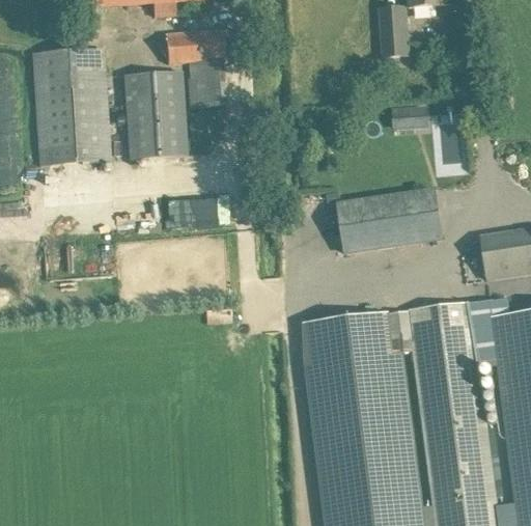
[(95,0),(95,5),(152,2),(152,15),(175,14),(175,0),(95,0)]
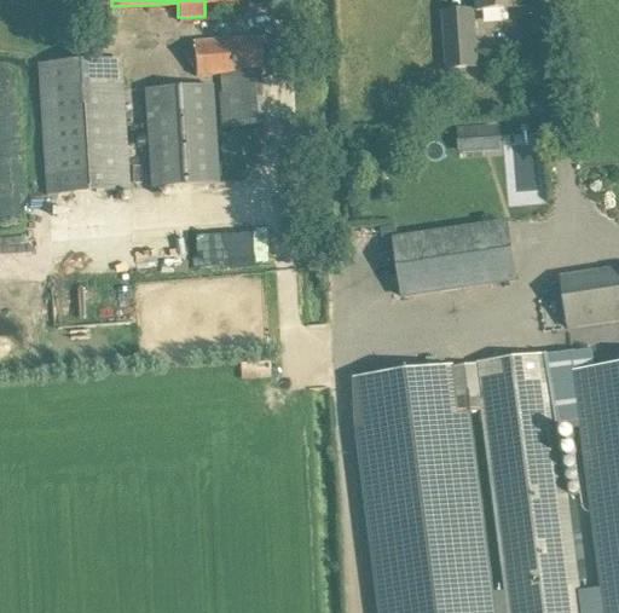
[(447,64),(475,63),(472,5),(444,7),(447,64)]
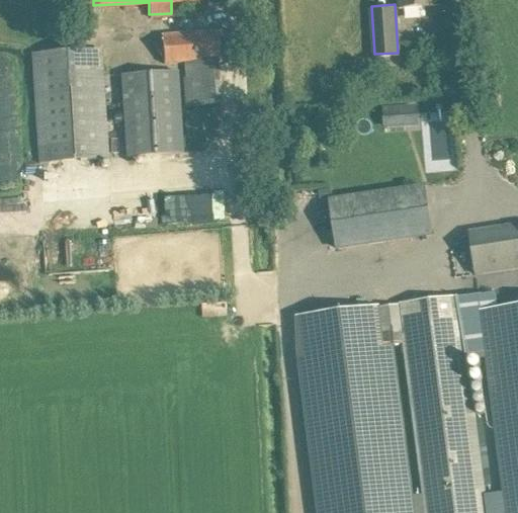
[(217,56),(233,55),(232,26),(161,31),(164,61),(183,59),(185,73),(181,74),(184,102),(221,99),(217,56)]
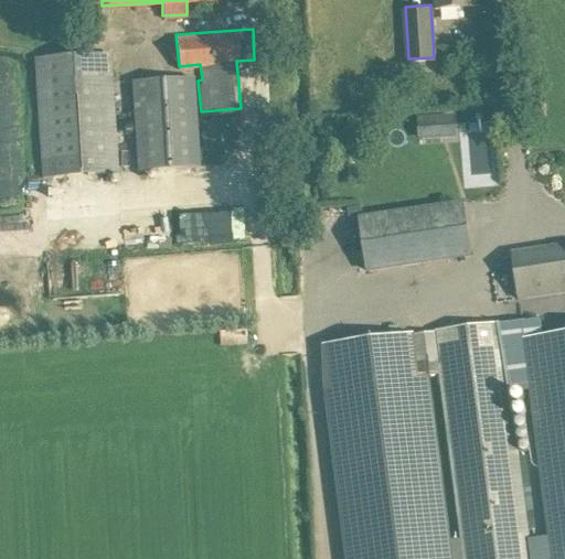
[(490,33),(476,34),(471,40),(472,54),(491,52),(490,33)]
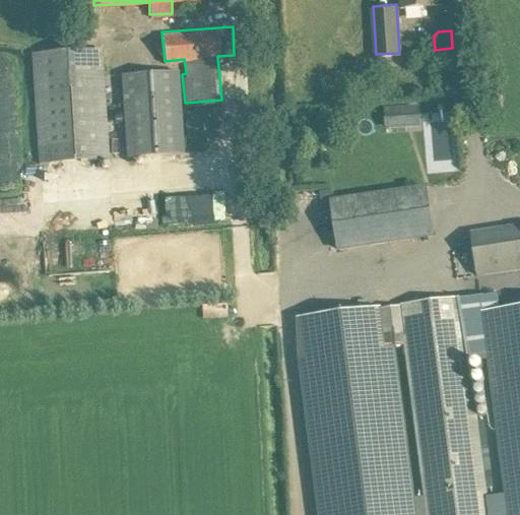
[(33,54),(40,162),(108,157),(102,50),(33,54)]
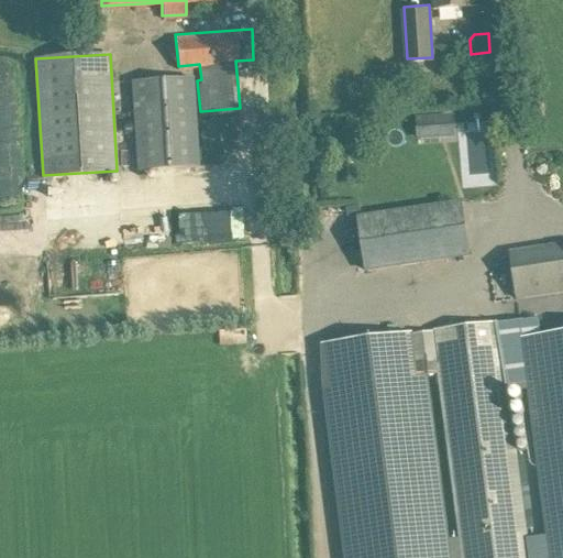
[(198,162),(194,72),(130,77),(136,166),(198,162)]
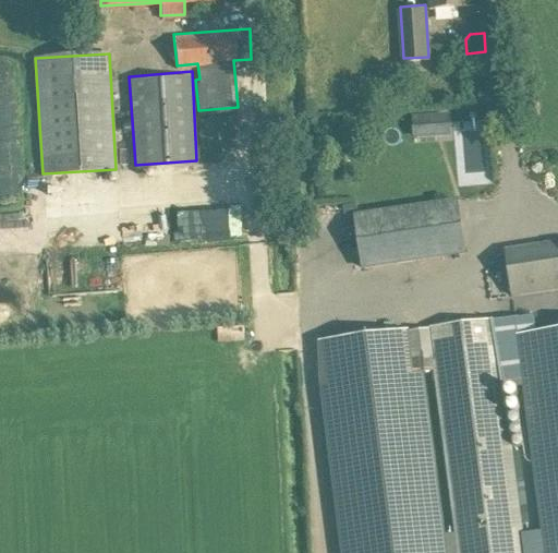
[(414,113),(415,131),(433,130),(435,125),(434,112),(414,113)]
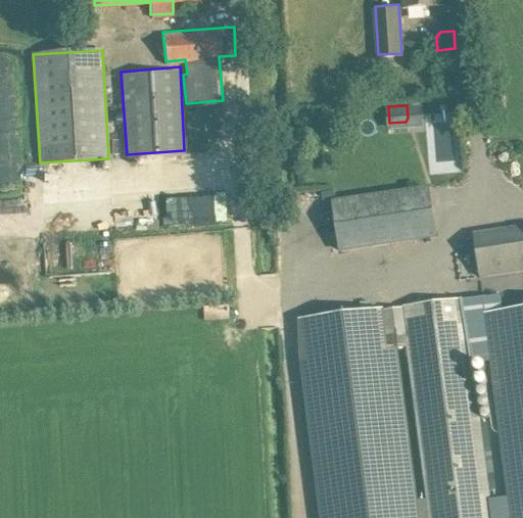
[(340,246),(435,232),(428,184),(333,198),(340,246)]
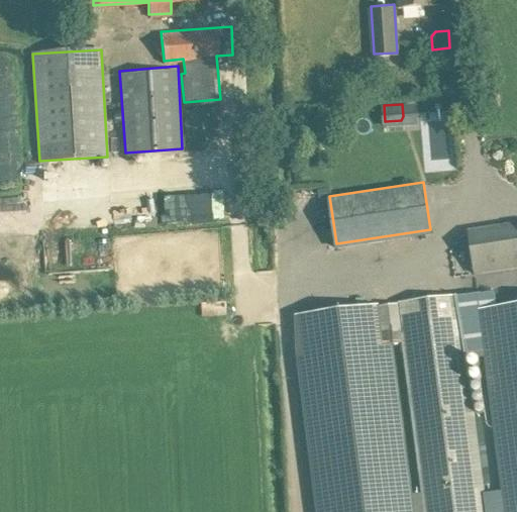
[(516,220),(469,227),(476,270),(516,264),(516,220)]
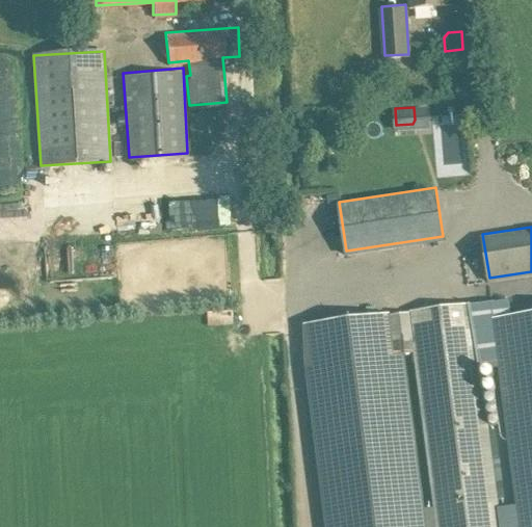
[(437,526),(501,526),(482,365),(500,362),(522,526),(531,526),(531,310),(510,313),(508,297),(495,298),(472,300),(472,299),(409,308),(410,309),(390,312),(390,310),(304,321),(306,362),(326,526),(426,526),(404,350),(413,348),(411,339),(414,338),(437,526)]
